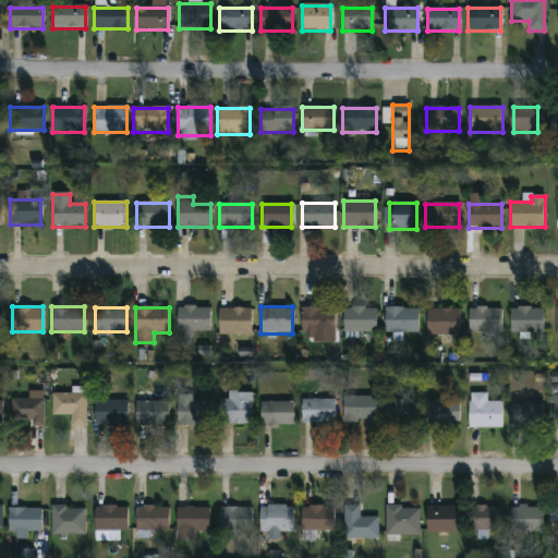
[(210,307),(210,331),(193,331),(193,347),(178,347),(178,307),(210,307)]
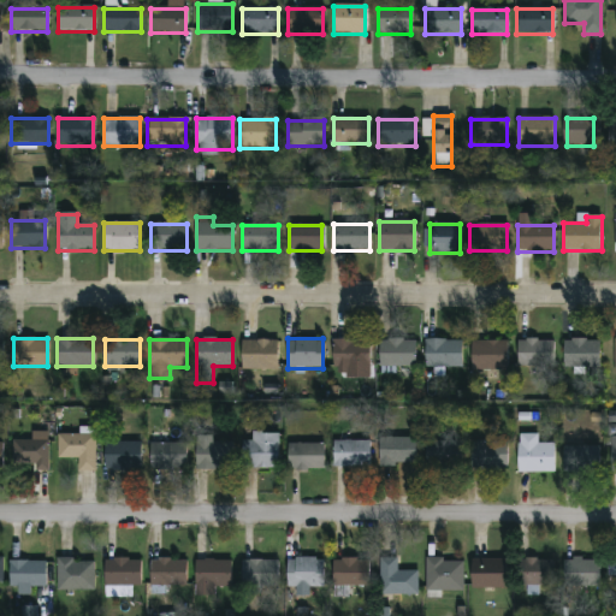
[(563,367),(563,339),(599,339),(599,367),(563,367)]
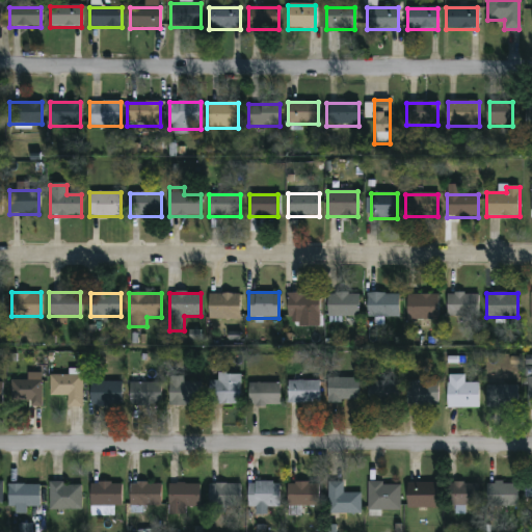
[(240,320),(208,320),(208,294),(240,294),(240,320)]
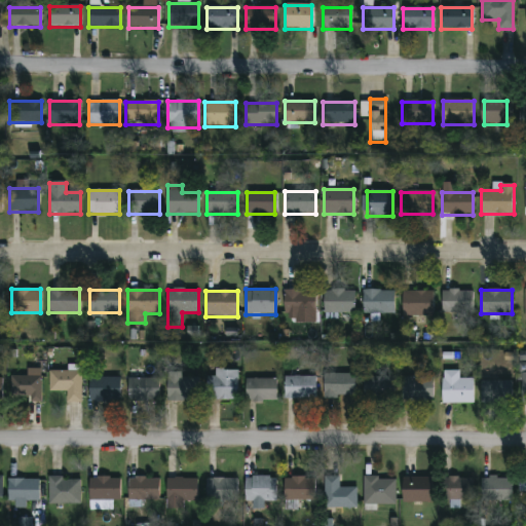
[(316,291),(316,312),(303,312),(303,320),(285,320),(285,291),(316,291)]
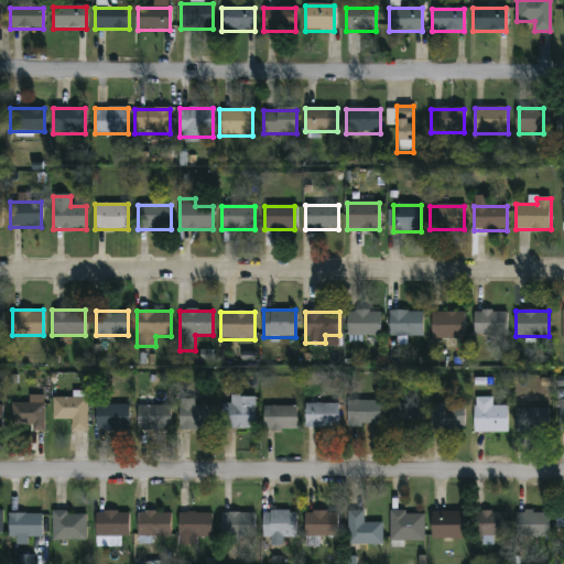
[(379,312),(379,336),(347,336),(347,312),(379,312)]
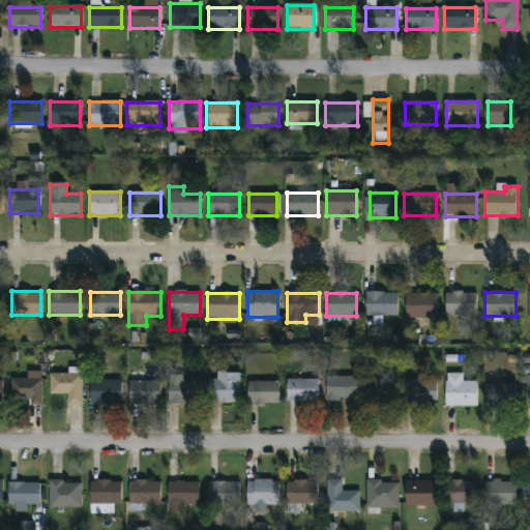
[(396,293),(396,317),(364,317),(364,293),(396,293)]
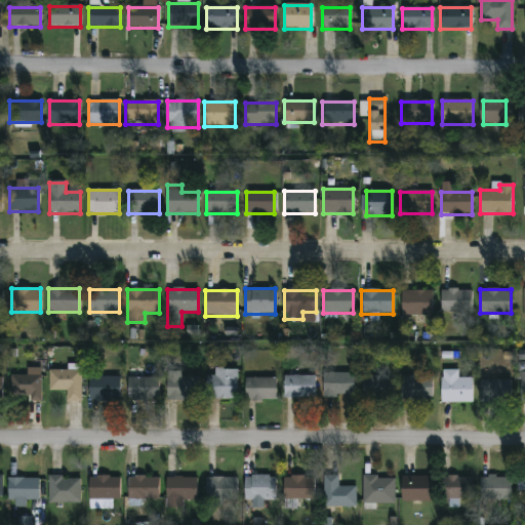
[(432,316),(401,316),(401,290),(432,290),(432,316)]
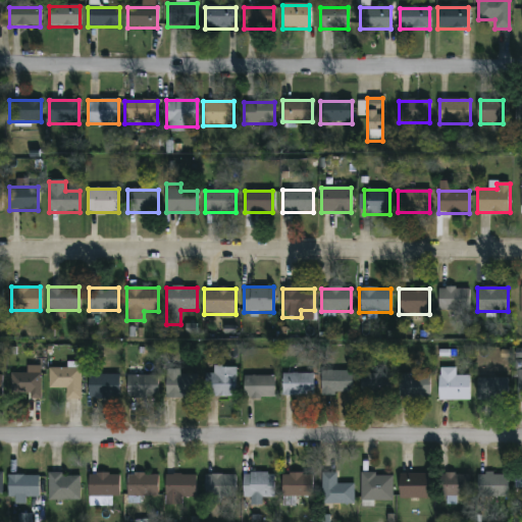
[(469,289),(469,312),(437,312),(437,289),(469,289)]
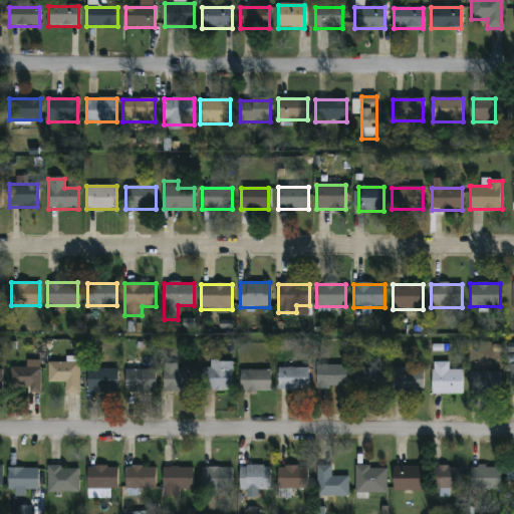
[(27,367),(27,361),(40,361),(40,392),(11,392),(11,367),(27,367)]
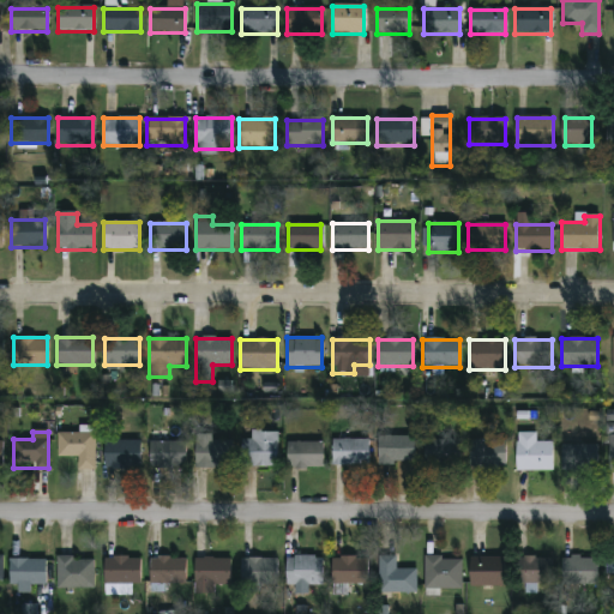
[(251,440),(251,432),(277,432),(277,465),(241,465),(241,440),(251,440)]
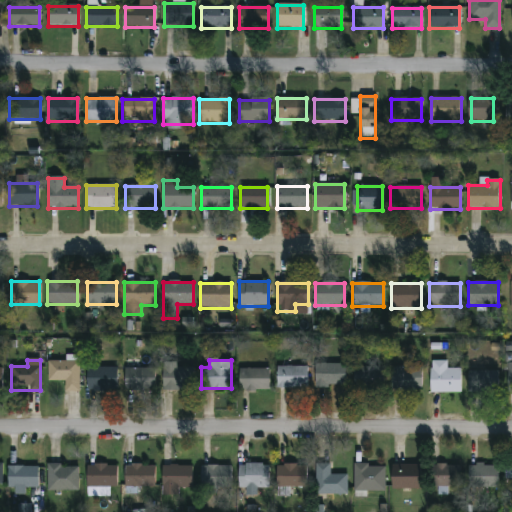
[(65,393),(65,382),(48,382),(48,362),(79,362),(79,393),(65,393)]
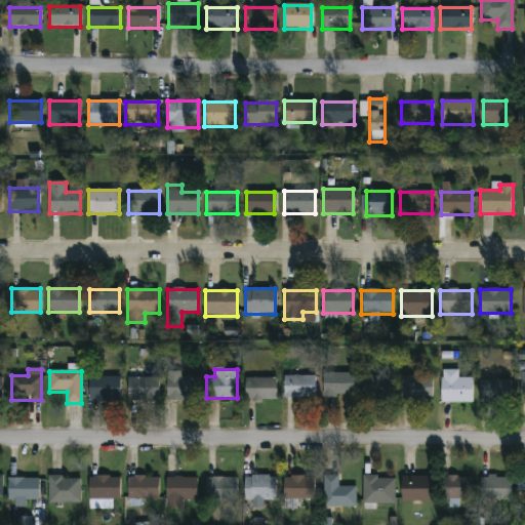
[(472,403),(442,403),(442,371),(458,371),(458,378),(472,378),(472,403)]
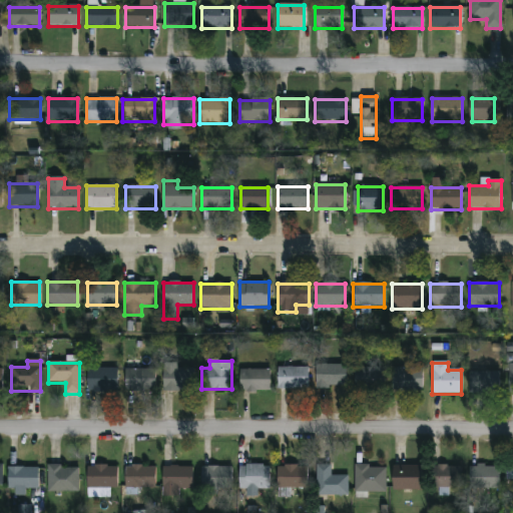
[(345,365),(345,388),(315,388),(315,365),(345,365)]
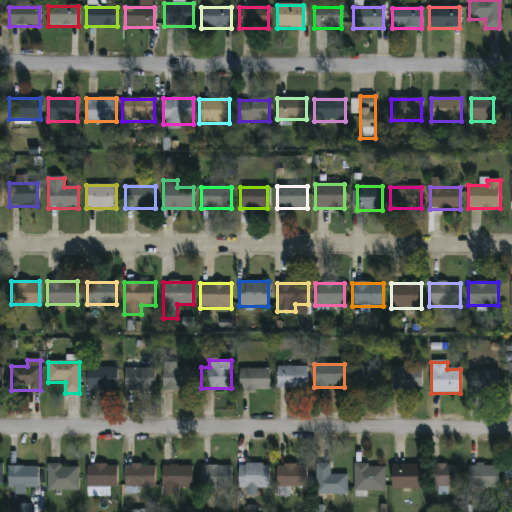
[(194,391),(163,391),(163,366),(194,366),(194,391)]
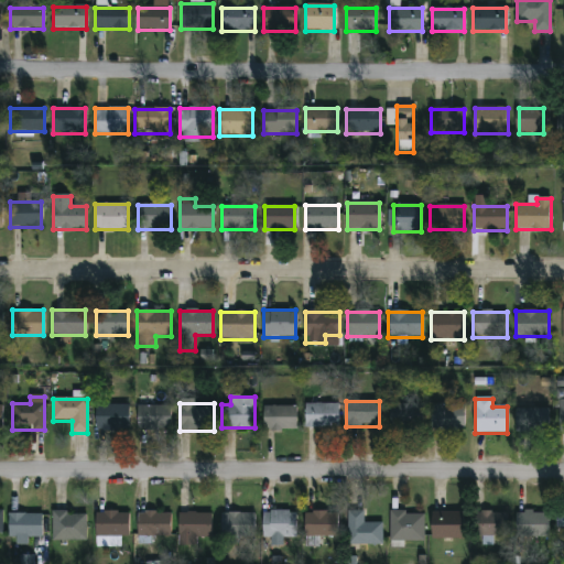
[(422,403),(422,429),(389,429),(389,403),(422,403)]
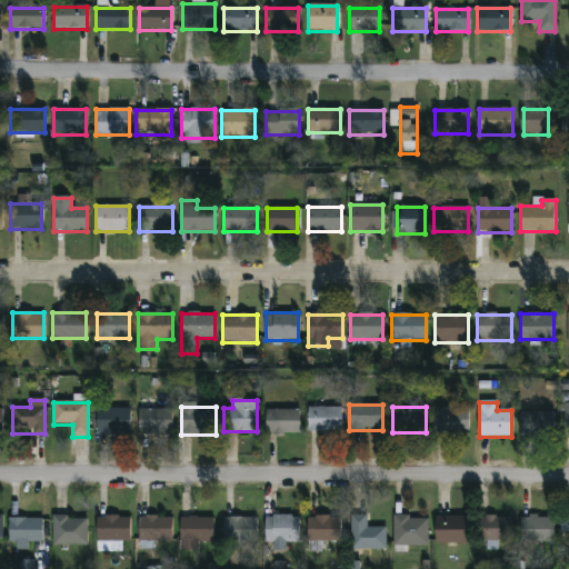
[(308,408),(341,408),(341,432),(308,432),(308,408)]
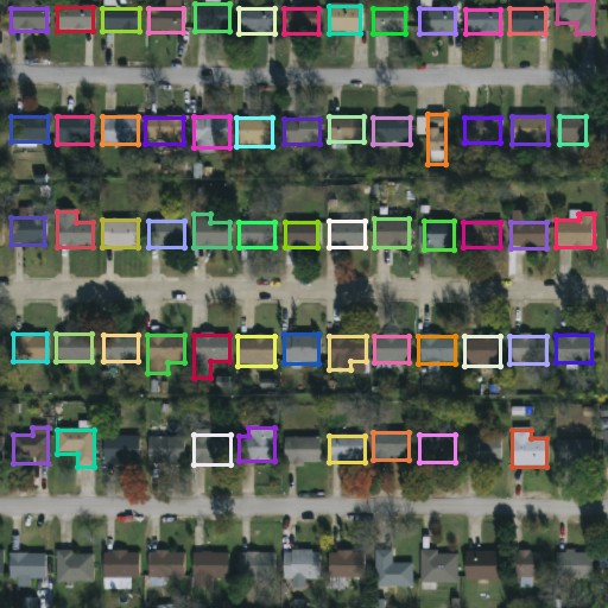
[(139,437),(139,464),(102,464),(102,437),(139,437)]
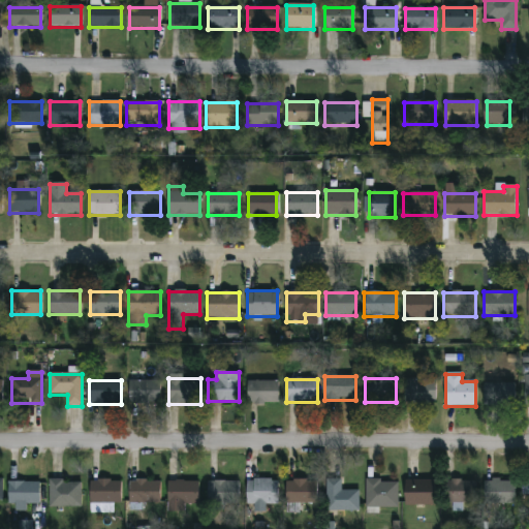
[(435,380),(435,404),(404,404),(404,380),(435,380)]
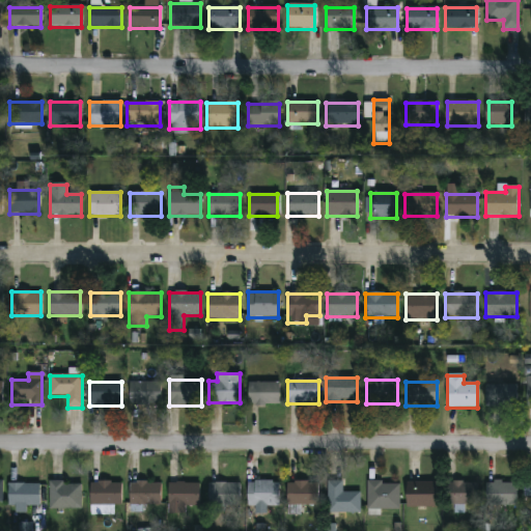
[(485,408),(485,382),(516,382),(516,408),(485,408)]
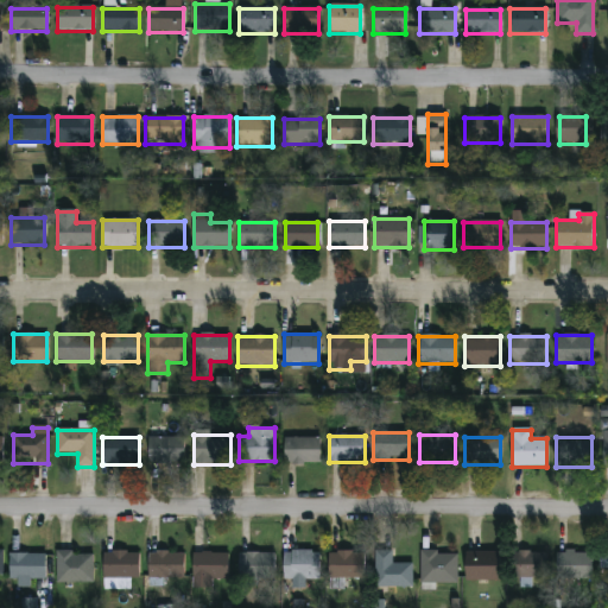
[(184,438),(184,464),(149,464),(149,438),(184,438)]
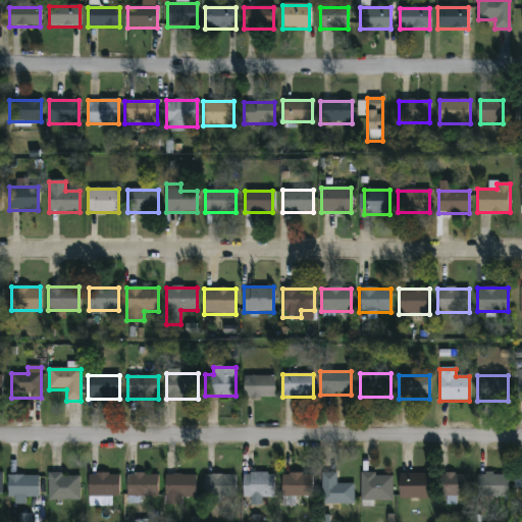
[(273,399),(245,399),(245,376),(273,376),(273,399)]
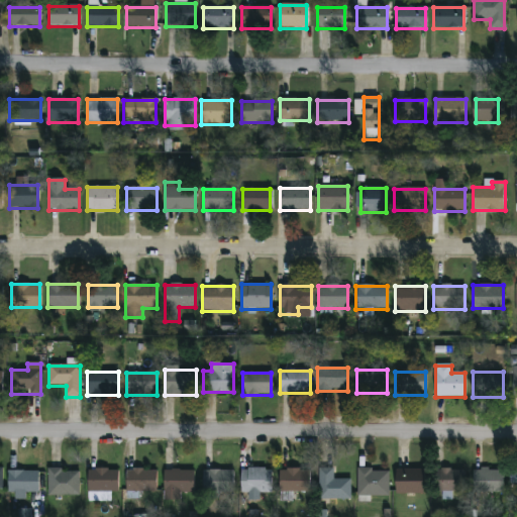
[(350,480),(350,500),(318,500),(318,469),(333,469),(333,480),(350,480)]
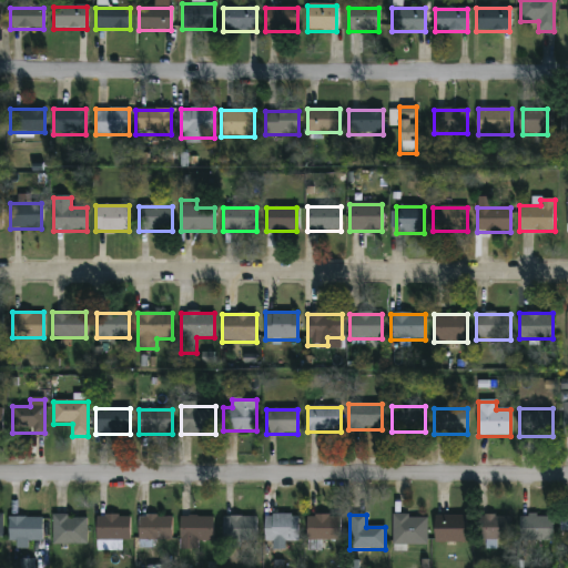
[(87,516),(87,545),(52,545),(52,516),(87,516)]
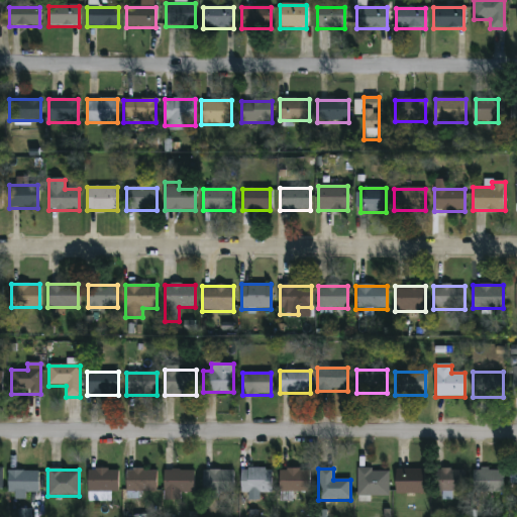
[(88,493),(88,470),(118,470),(118,493),(88,493)]
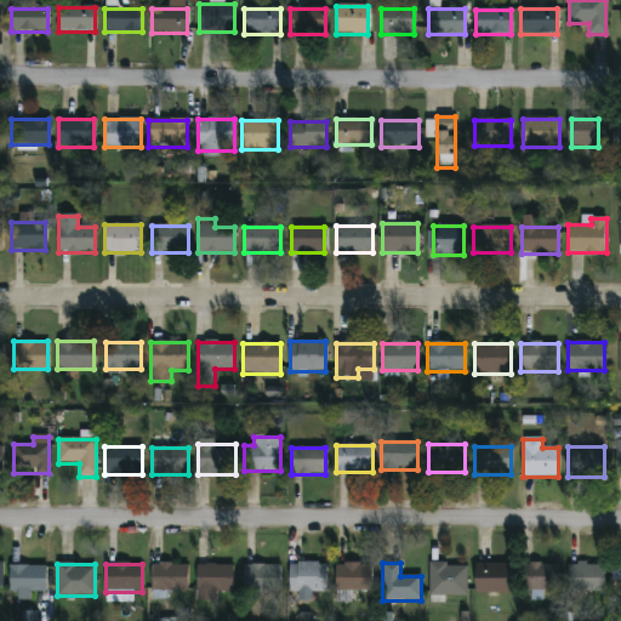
[(325,564),(325,592),(290,592),(290,564),(325,564)]
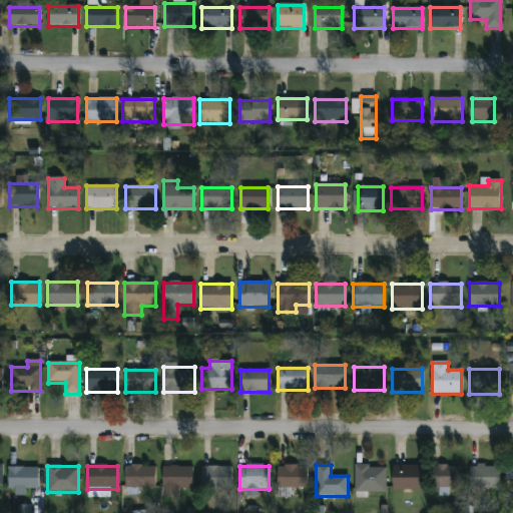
[(290,497),(277,497),(277,466),(307,466),(307,489),(290,489),(290,497)]
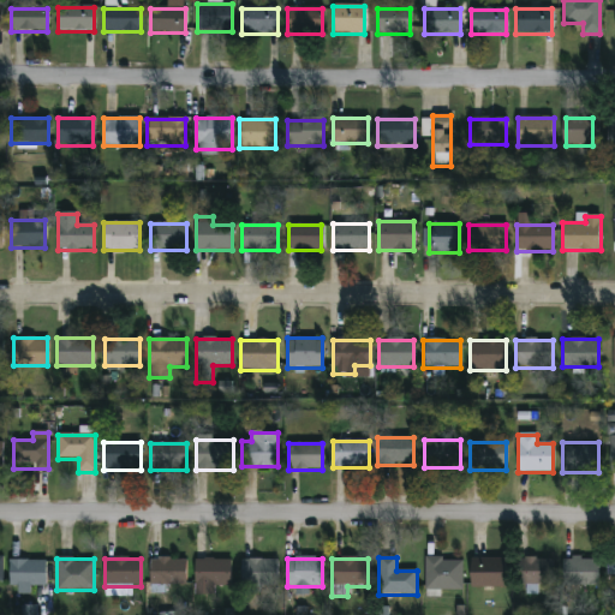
[(425,591),(425,559),(463,559),(463,591),(425,591)]
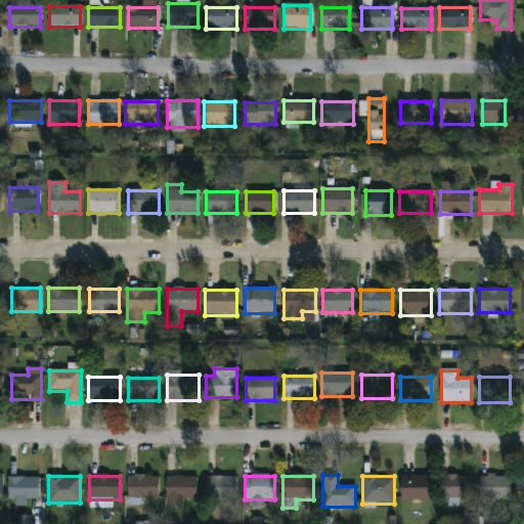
[(400,500),(400,476),(431,476),(431,500),(400,500)]
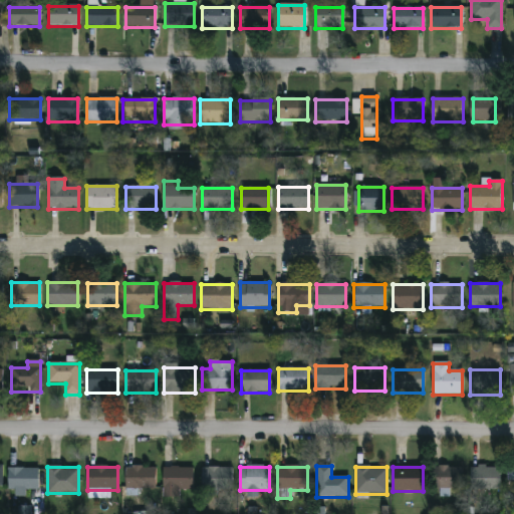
[(436,489),(436,467),(464,467),(464,489),(436,489)]
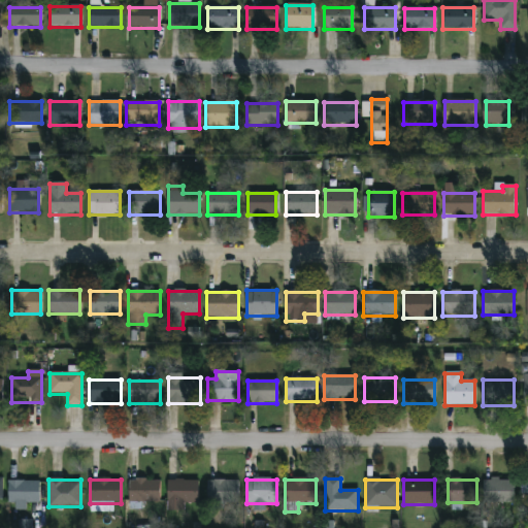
[(514,503),(483,503),(483,480),(514,480),(514,503)]
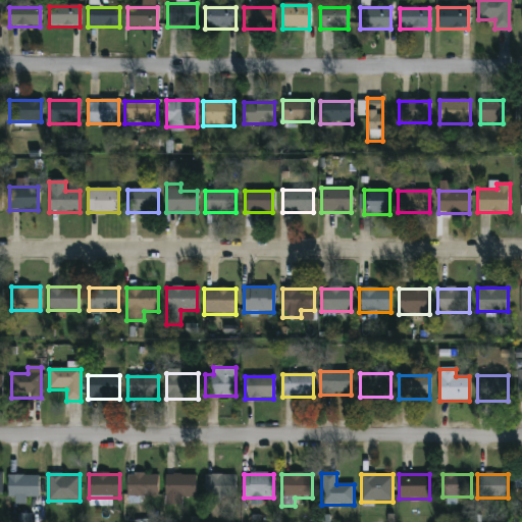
[(157,475),(157,498),(127,498),(127,475),(157,475)]
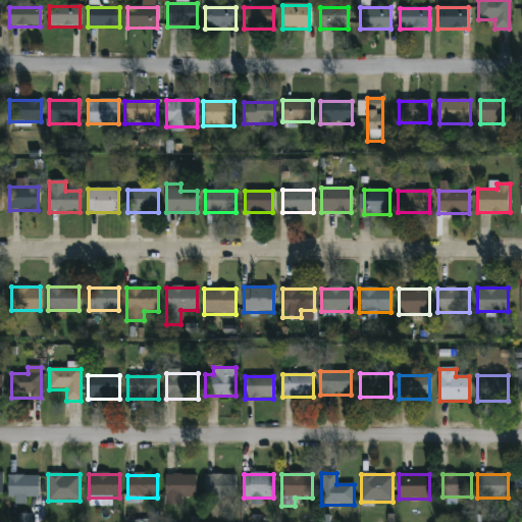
[(196,475),(196,498),(181,498),(181,507),(165,507),(165,475),(196,475)]
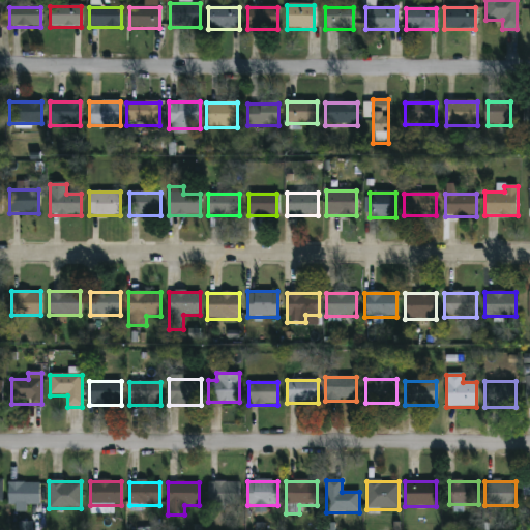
[(8,483),(39,483),(39,507),(8,507),(8,483)]
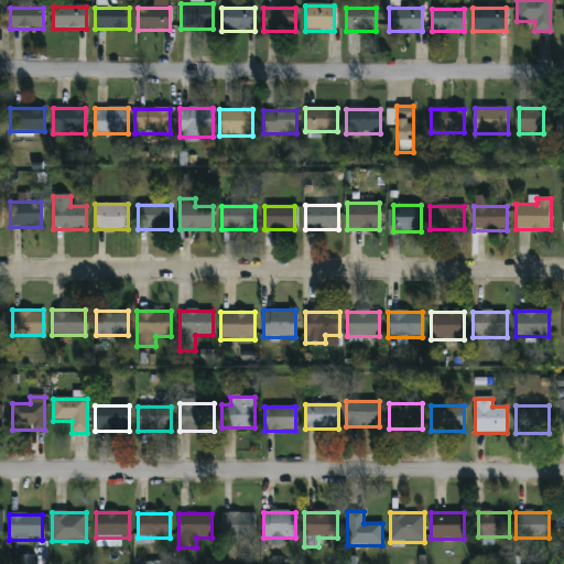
[(255,514),(255,538),(221,538),(221,514),(255,514)]
